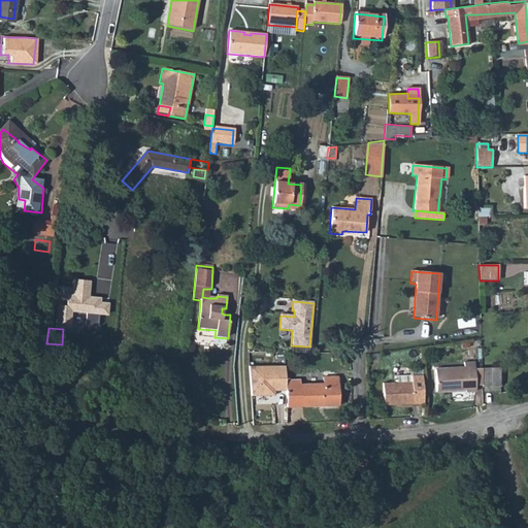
[(474,384),(481,384),(481,375),(481,366),(473,367),(473,361),(462,361),(462,366),(434,368),(435,389),(464,387),(464,390),(474,389),(474,384)]
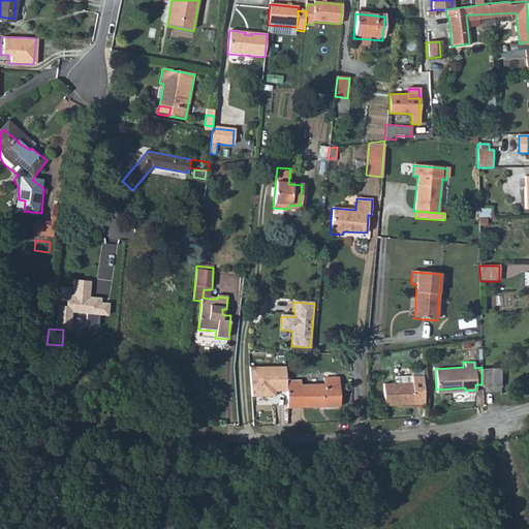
[(286,367),(249,368),(250,398),(276,397),(276,392),(287,392),(286,381),(286,367)]
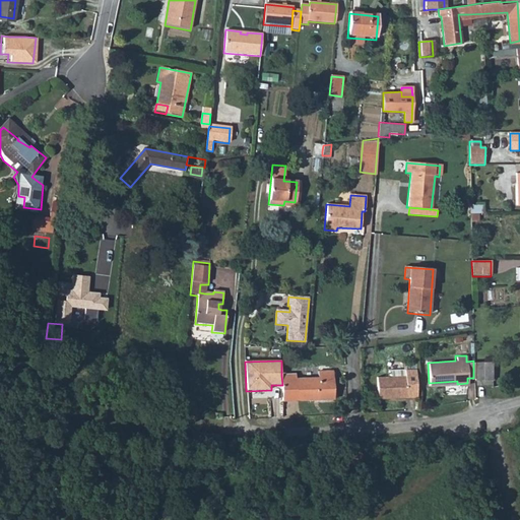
[(473,378),(492,378),(492,361),(473,361),(473,370),(473,378)]
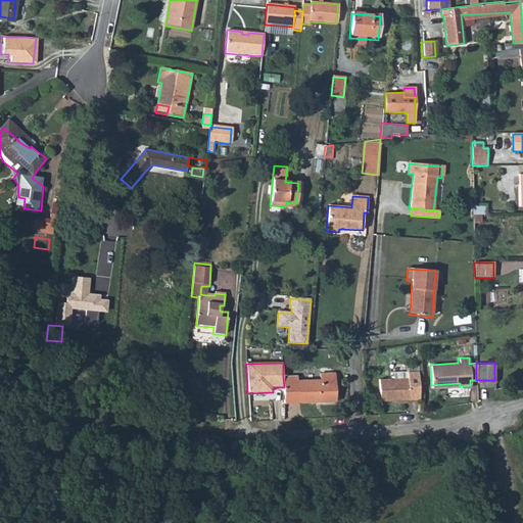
[(379,395),(418,394),(417,367),(390,367),(390,374),(378,375),(379,395)]
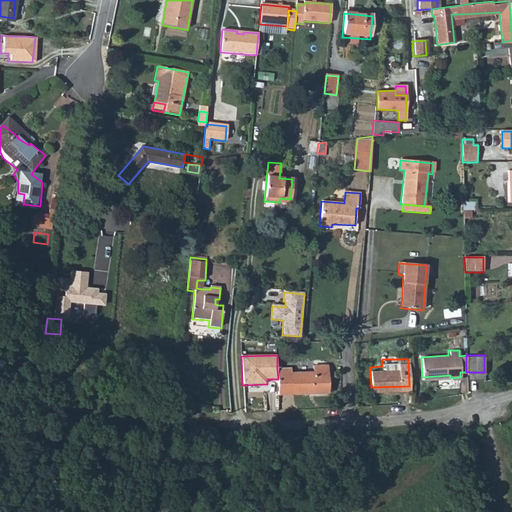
[(278,395),(310,394),(310,390),(329,390),(328,365),(314,366),(314,372),(291,373),(291,369),(277,369),(278,379),(278,395)]
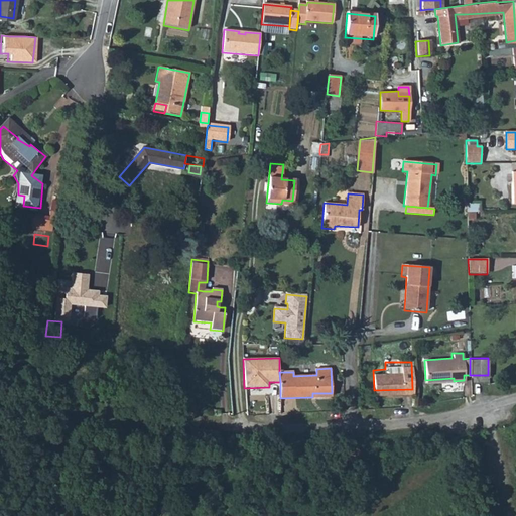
[(359,455),(356,448),(340,455),(343,462),(359,455)]
